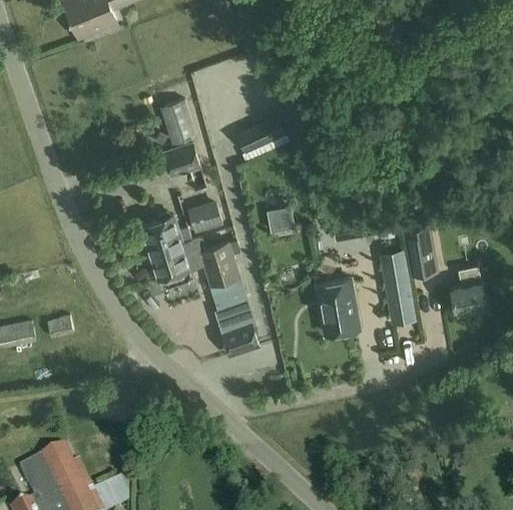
[(70,0),(64,2),(77,39),(116,26),(110,10),(137,0),(70,0)]
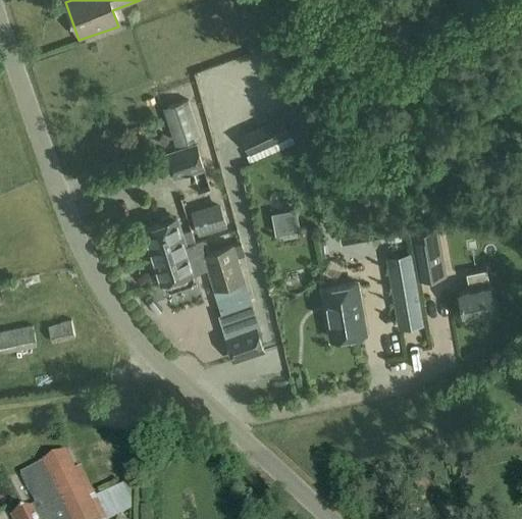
[(210,74),(195,82),(201,94),(216,87),(210,74)]
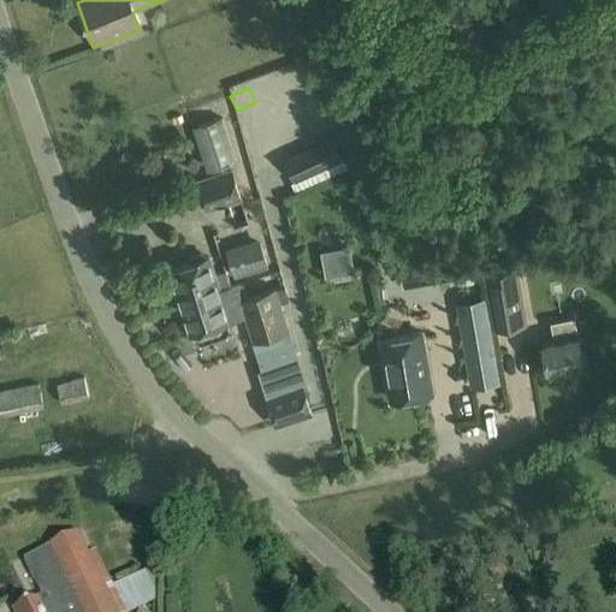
[(193,130),(207,176),(237,167),(223,120),(193,130)]
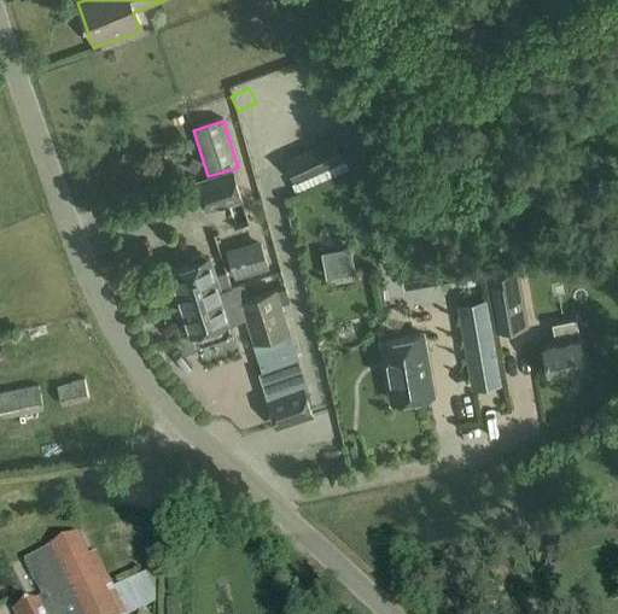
[(296,186),(347,162),(334,138),(285,162),(296,186)]
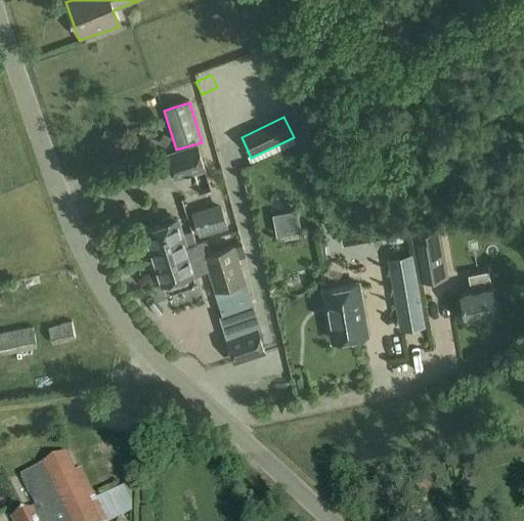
[(116,136),(106,131),(101,142),(111,146),(116,136)]
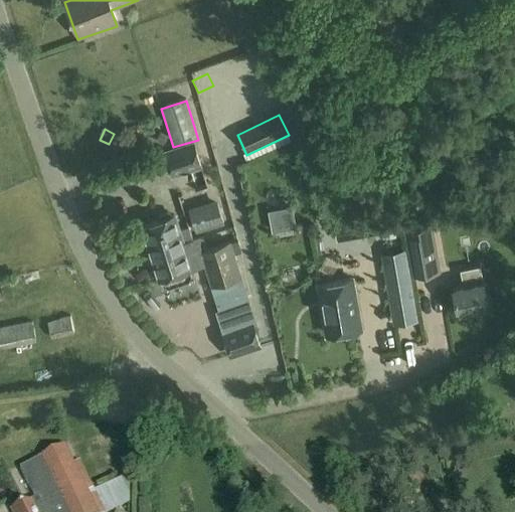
[(169,139),(161,135),(157,145),(165,148),(169,139)]
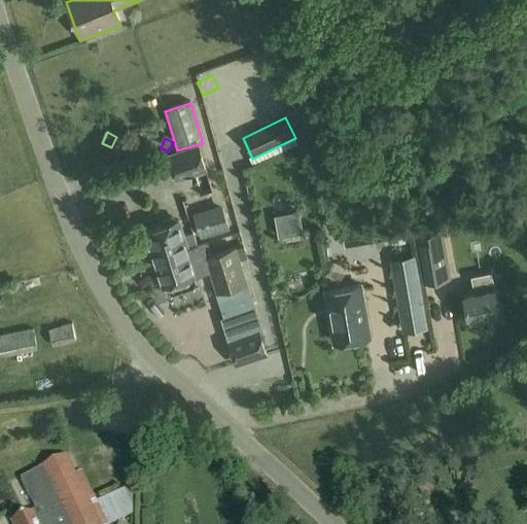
[(199,147),(166,158),(175,184),(208,174),(199,147)]
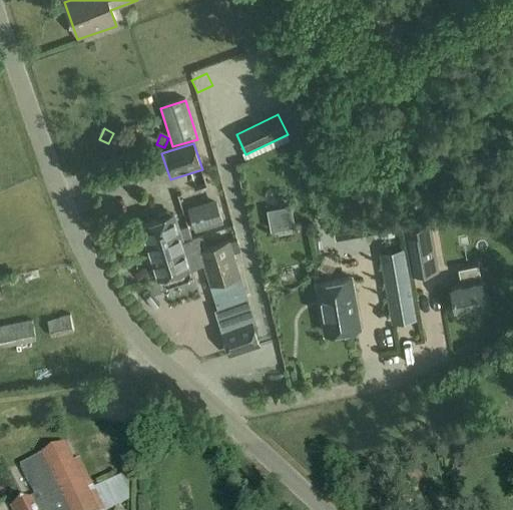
[(215,201),(188,209),(196,234),(223,225),(215,201)]
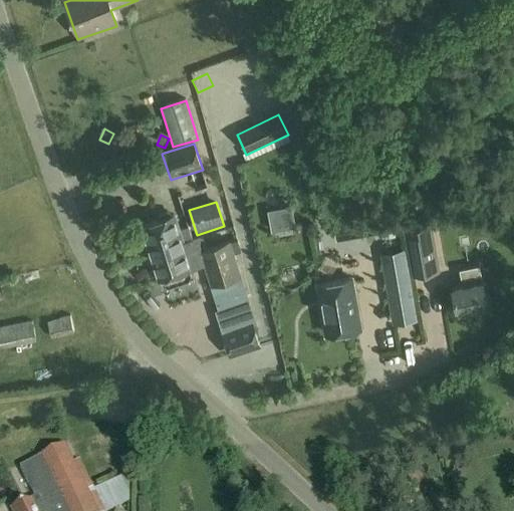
[(159,220),(160,222),(142,228),(151,255),(182,244),(174,218),(171,219),(170,215),(168,214),(161,216),(159,220)]
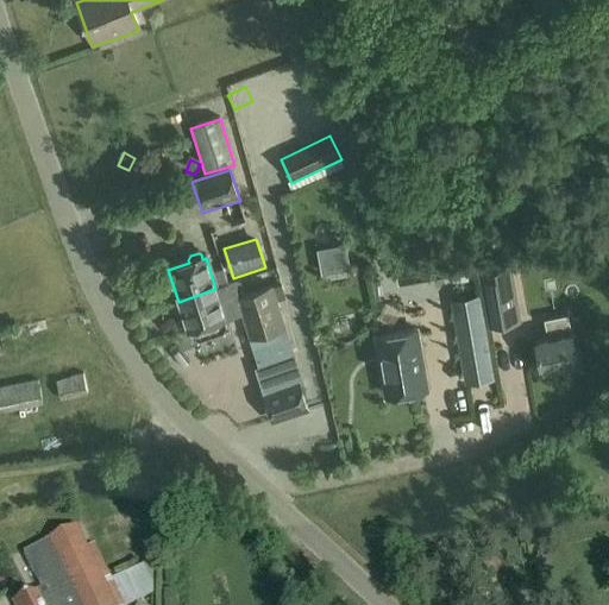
[(419,282),(414,256),(394,259),(399,285),(419,282)]
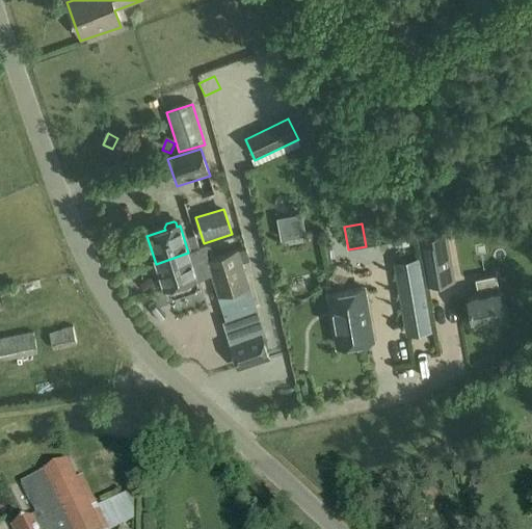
[(447,236),(419,240),(424,274),(453,269),(447,236)]
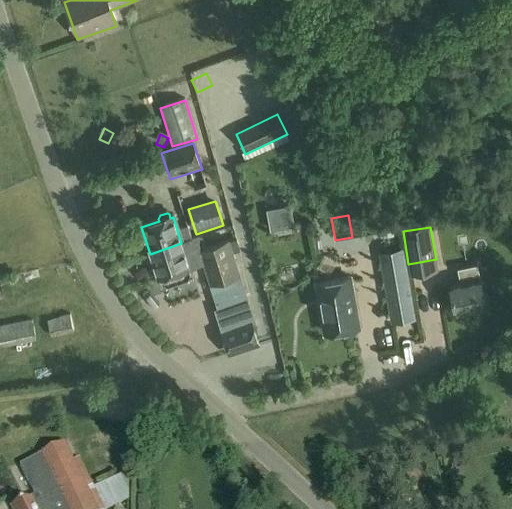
[(181,243),(150,254),(159,280),(161,279),(163,284),(168,287),(187,280),(190,275),(188,270),(190,270),(190,269),(204,265),(211,287),(240,277),(229,243),(201,252),(197,239),(182,244),(181,243)]
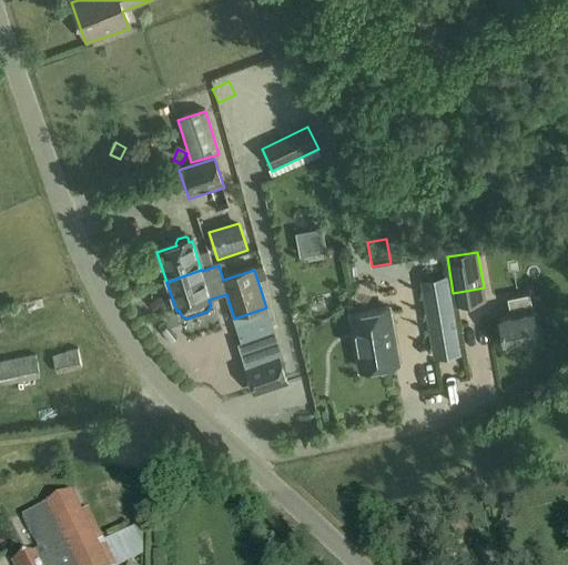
[(266,280),(263,268),(254,270),(259,283),(266,280)]
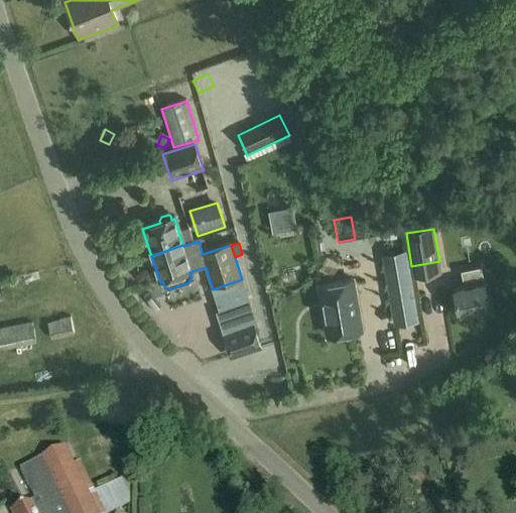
[(396,326),(418,322),(405,253),(383,257),(396,326)]
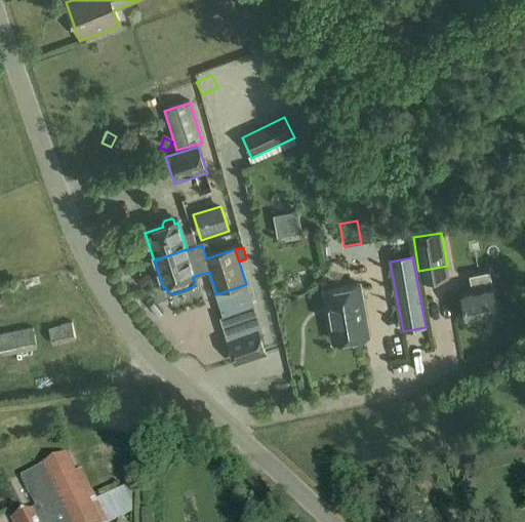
[(470,278),(473,293),(462,295),(467,320),(498,313),(490,274),(470,278)]
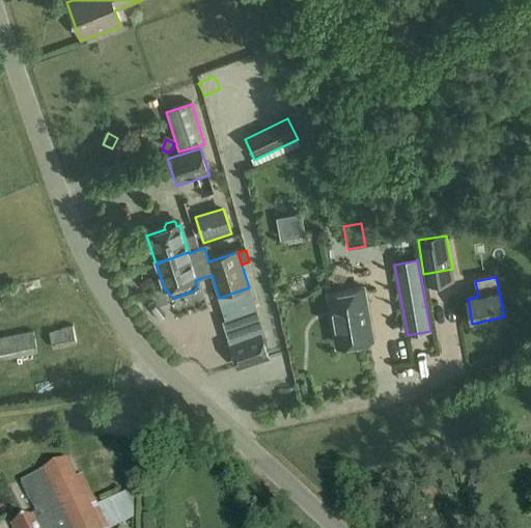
[(362,289),(329,296),(338,348),(371,341),(362,289)]
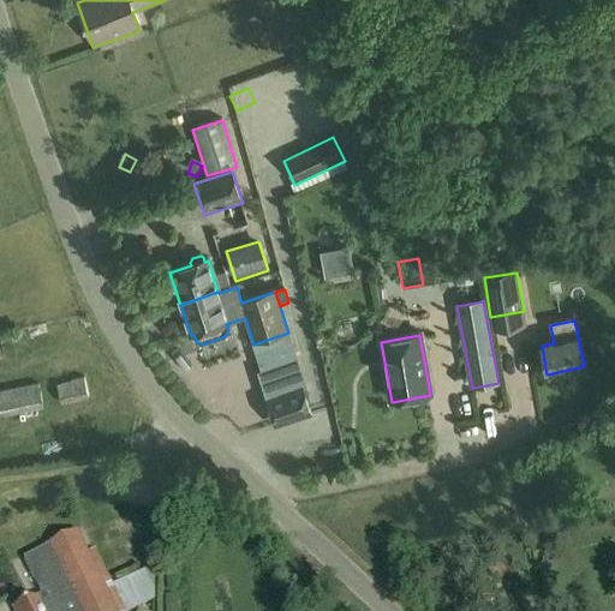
[(83,369),(55,375),(63,406),(89,400),(83,369)]
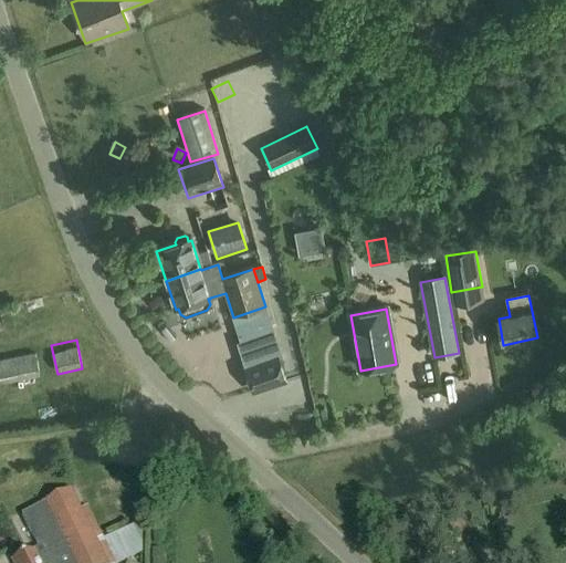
[(35,356),(0,362),(0,385),(40,378),(35,356)]
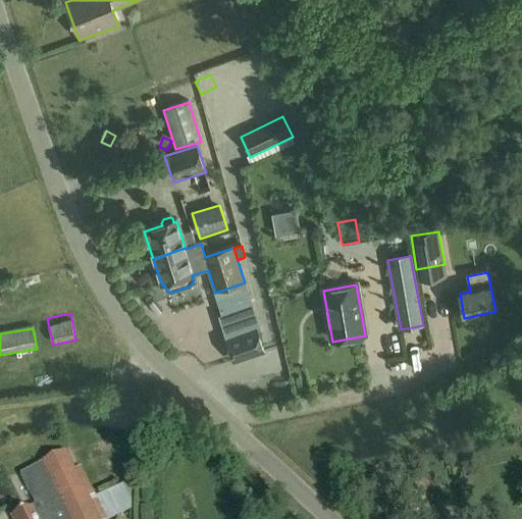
[(257,330),(227,341),(235,362),(264,353),(257,330)]
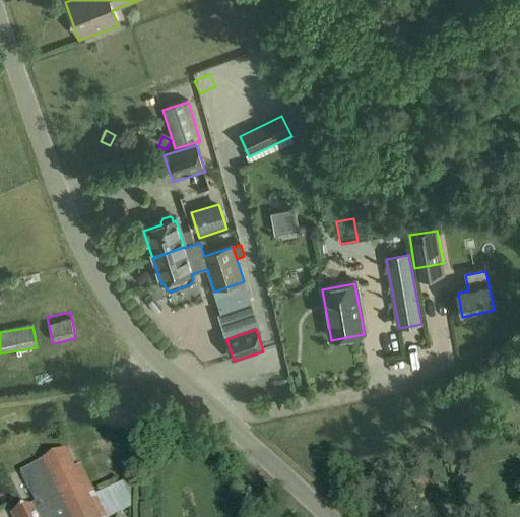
[(37,508),(28,512),(30,516),(54,516),(61,513),(54,500),(85,483),(79,470),(74,473),(65,455),(19,478),(37,508)]
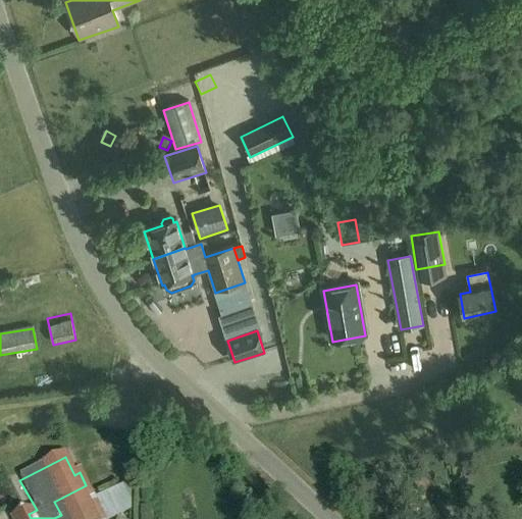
[(31,518),(29,514),(18,518),(103,518),(96,504),(90,507),(88,503),(93,501),(86,485),(54,502),(61,515),(54,518),(31,518)]
